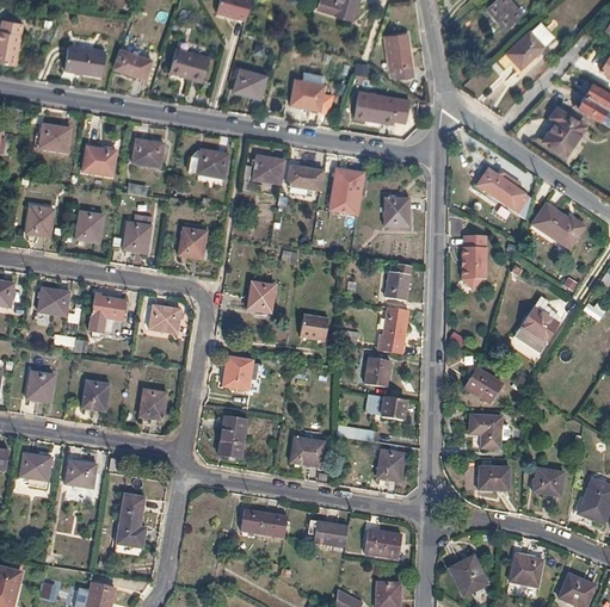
[(219,0),(216,11),(244,18),(248,0),(219,0)]
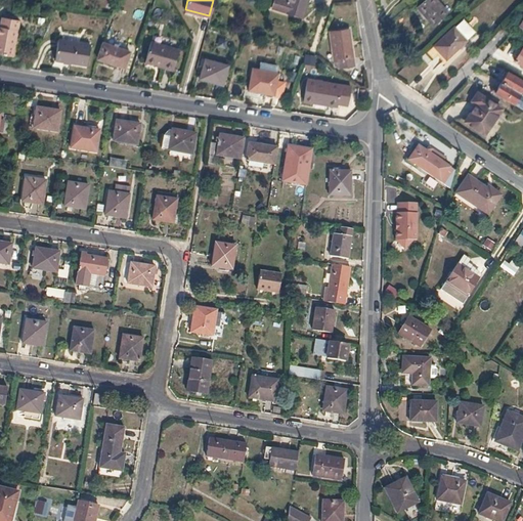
[(288,0),(273,0),(272,6),(302,15),(306,0),(288,0)]
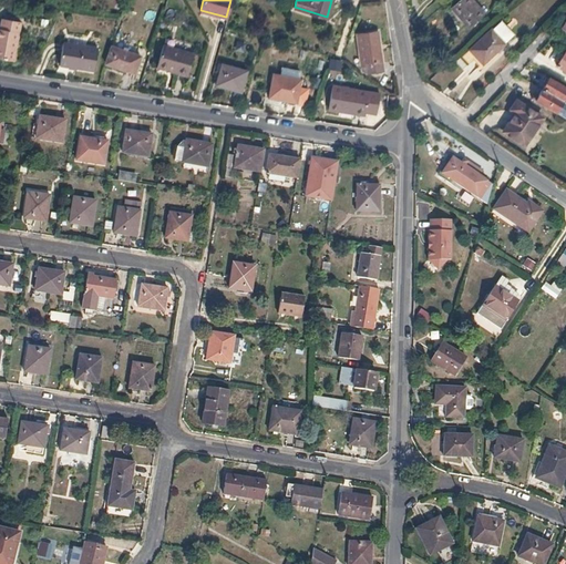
[(484,12),(474,0),(458,0),(451,6),(467,26),(484,12)]
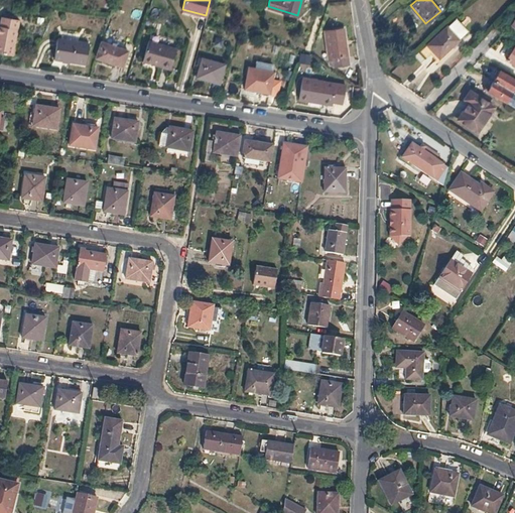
[(0,51),(12,54),(18,18),(1,15),(0,22),(0,51)]
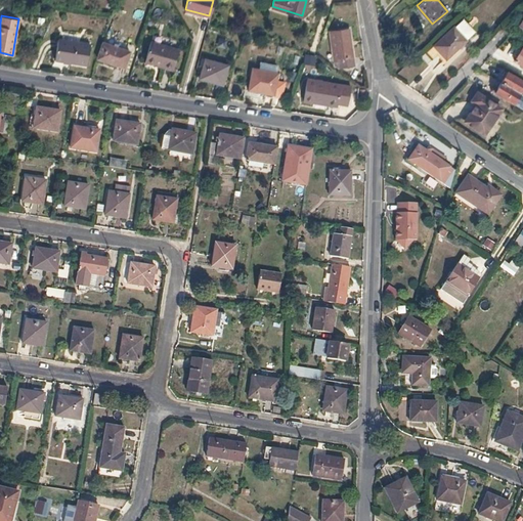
[(474,31),(463,17),(434,44),(446,57),(474,31)]
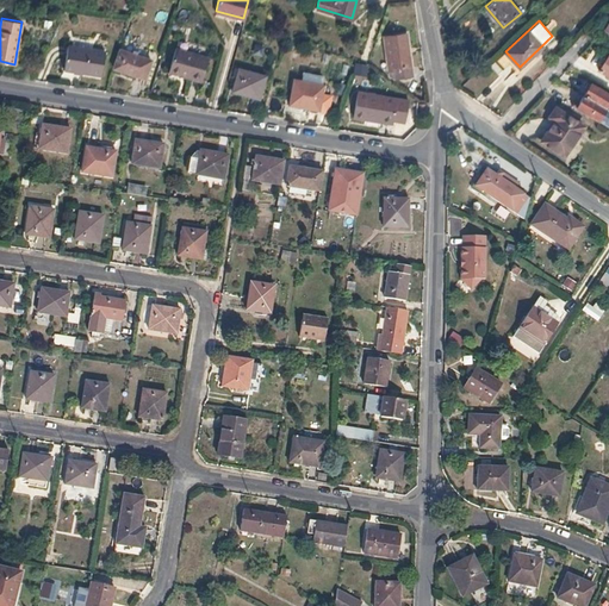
[(412,74),(409,54),(406,54),(405,47),(409,45),(406,31),(383,35),(389,68),(393,68),(395,76),(412,74)]
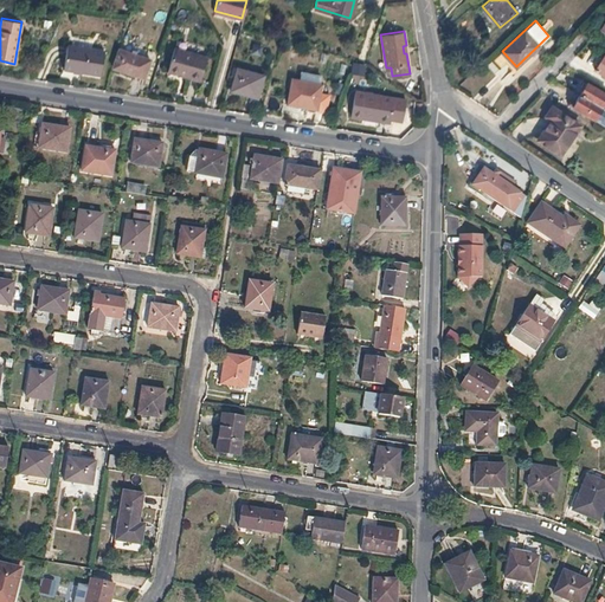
[(104,49),(68,43),(63,69),(100,75),(104,49)]
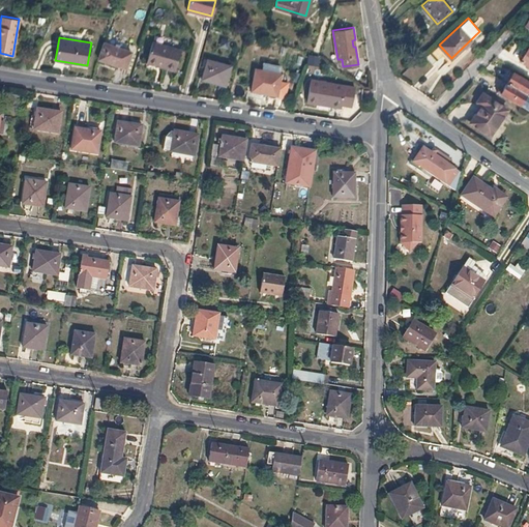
[(180,48),(152,40),(146,61),(175,69),(180,48)]
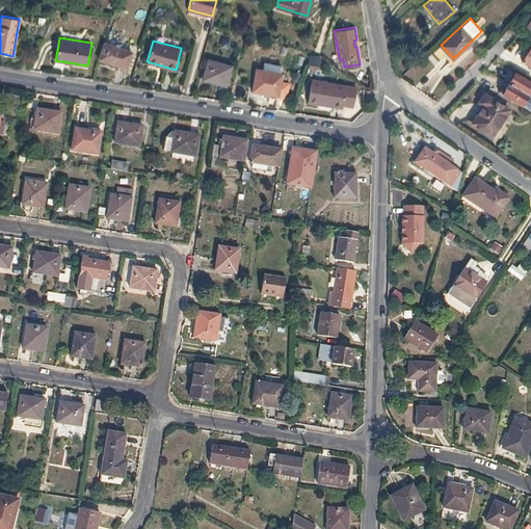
[(104,42),(99,58),(126,67),(132,51),(104,42)]
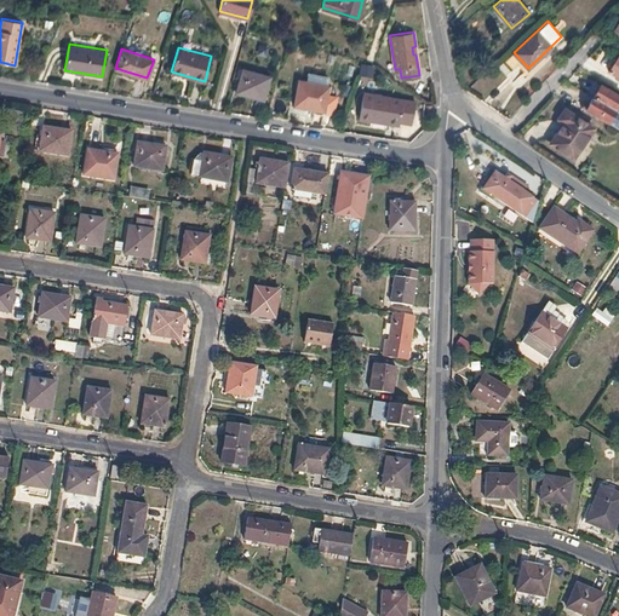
[(618,56),(608,70),(618,75),(618,56)]
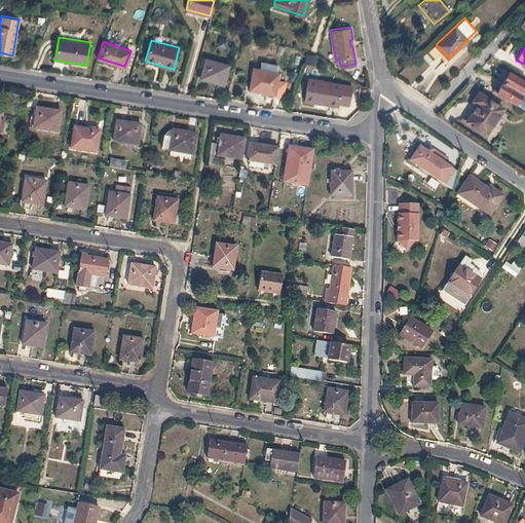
[(306,60),(316,62),(319,52),(308,50),(306,60)]
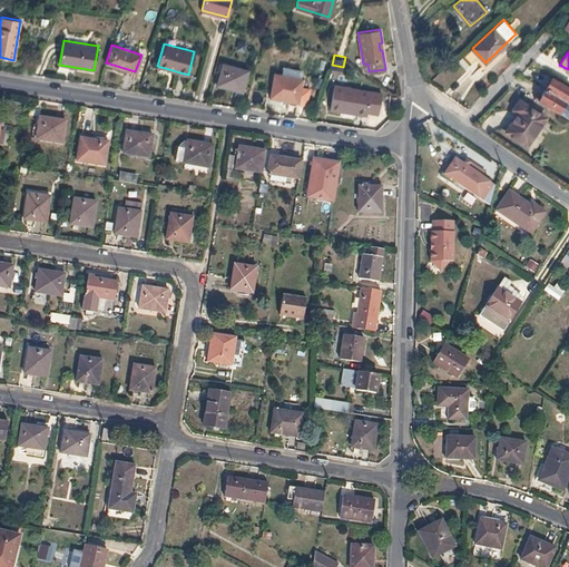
[(247,69),(219,61),(217,69),(221,70),(217,84),(242,90),(247,69)]
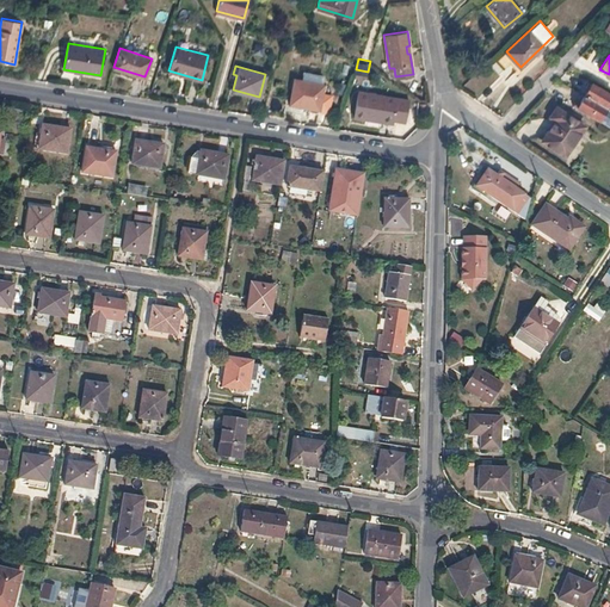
[(324,82),(294,78),(290,103),(320,109),(324,82)]
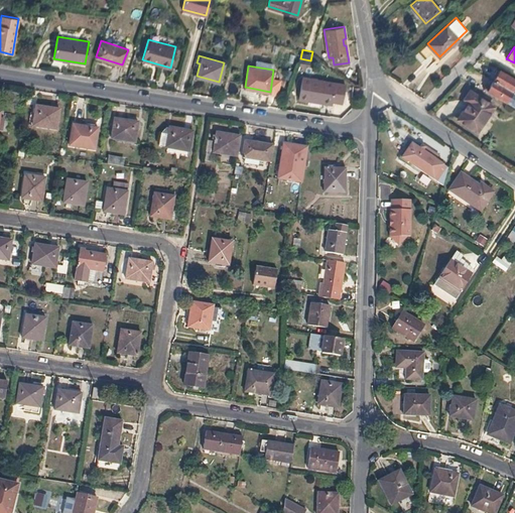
[(514,78),(499,69),(494,79),(512,90),(514,85),(514,78)]
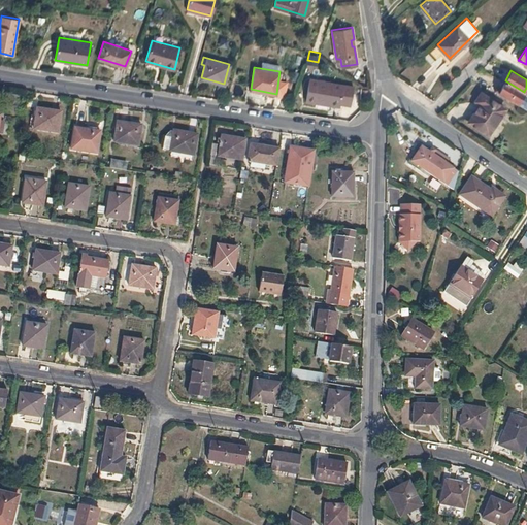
[(306,99),(317,101),(317,97),(329,100),(329,103),(339,104),(339,101),(350,103),(353,85),(309,77),(306,99)]
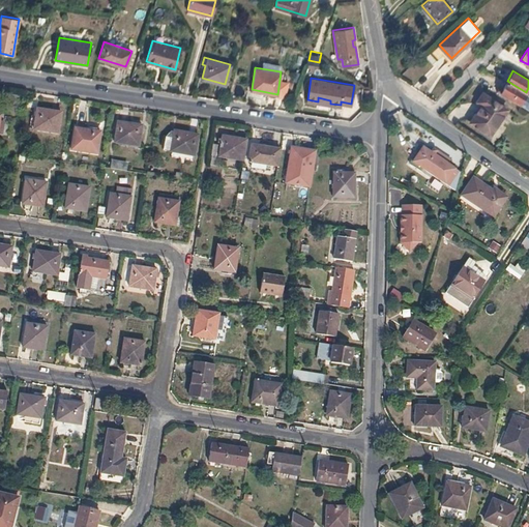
[(526,92),(507,81),(501,92),(520,103),(526,92)]
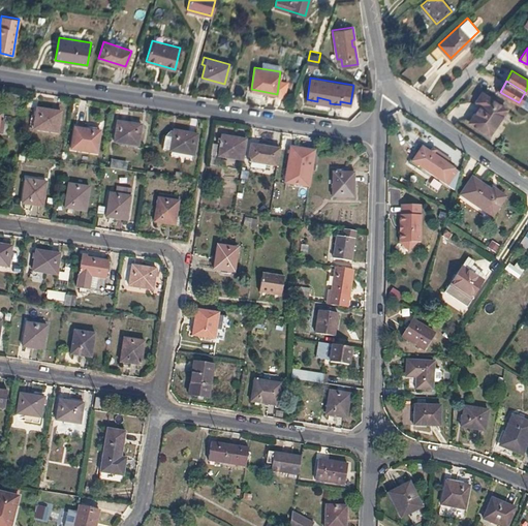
[(489,133),(505,107),(482,92),(477,100),(482,103),(470,121),(489,133)]
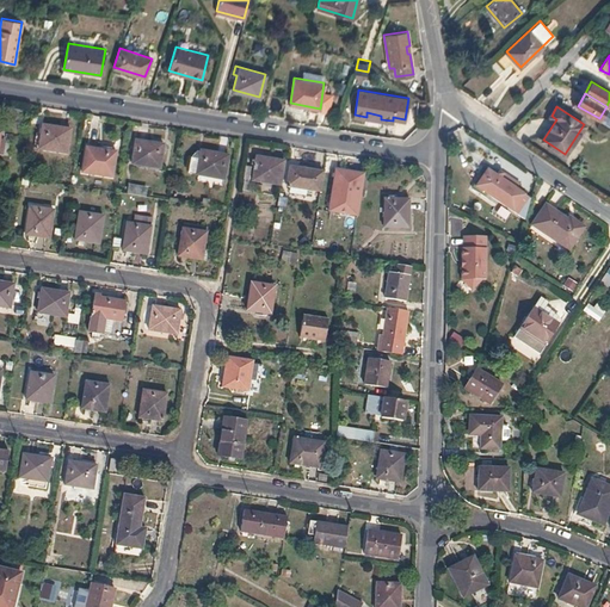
[(609,107),(607,106),(599,118),(609,124),(609,107)]
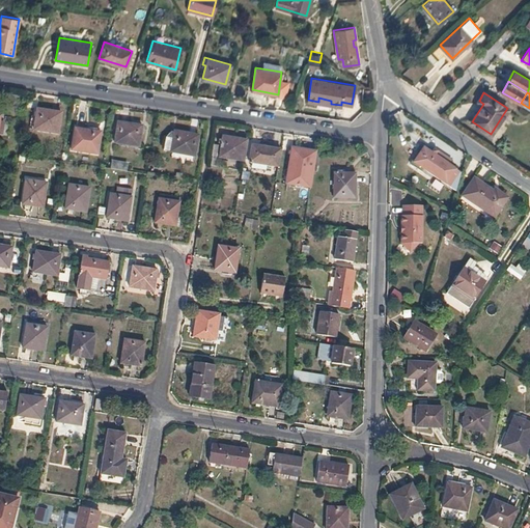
[(37,107),(36,114),(34,128),(58,131),(61,111),(37,107)]
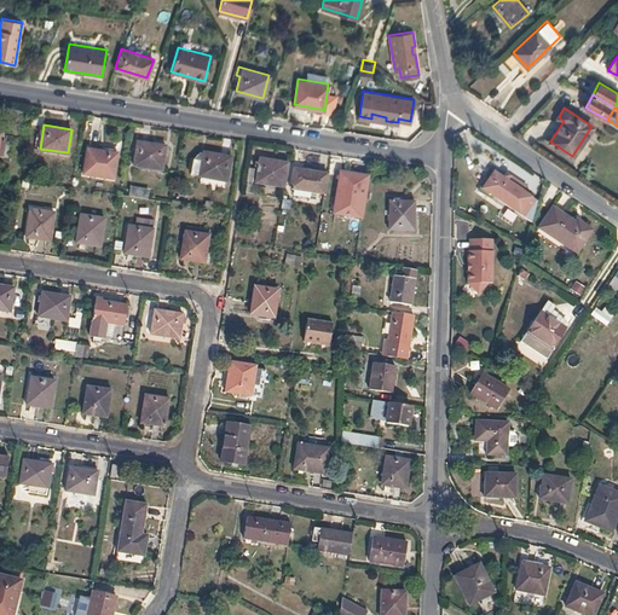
[(162,169),(166,145),(137,140),(134,164),(162,169)]
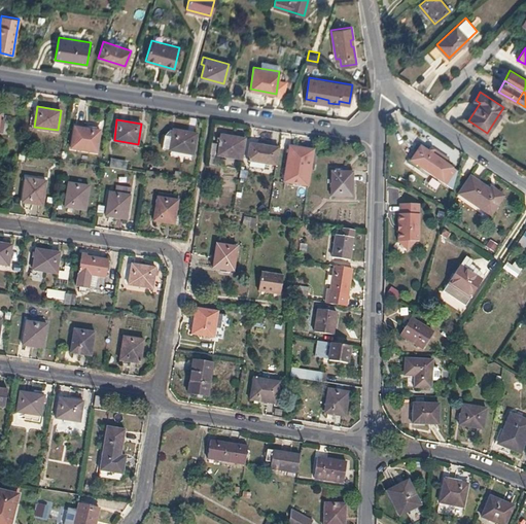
[(97,151),(101,129),(74,126),(71,147),(97,151)]
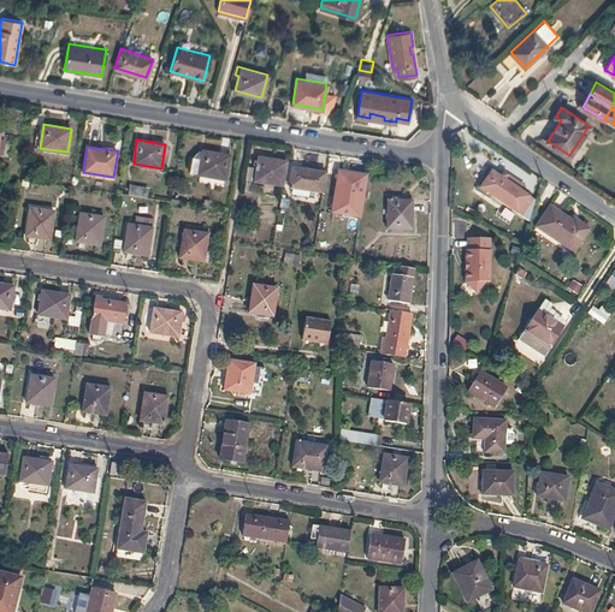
[(231,154),(202,150),(201,159),(193,158),(190,172),(197,173),(197,174),(213,177),(212,183),(225,185),(231,154)]
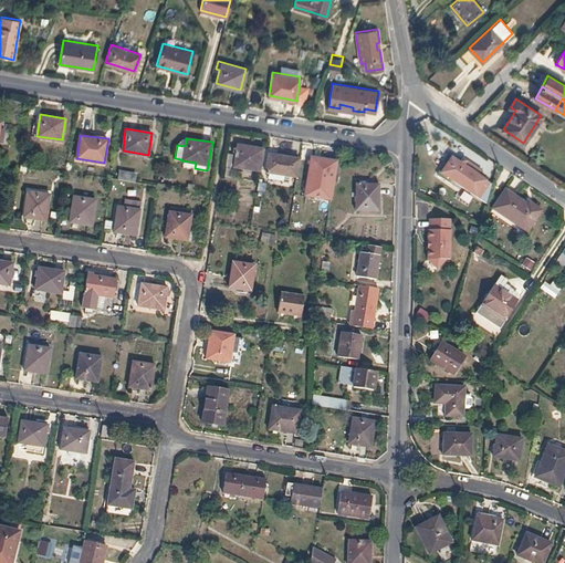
[(260,169),(263,147),(238,144),(237,147),(233,147),(233,150),(237,152),(233,165),(260,169)]
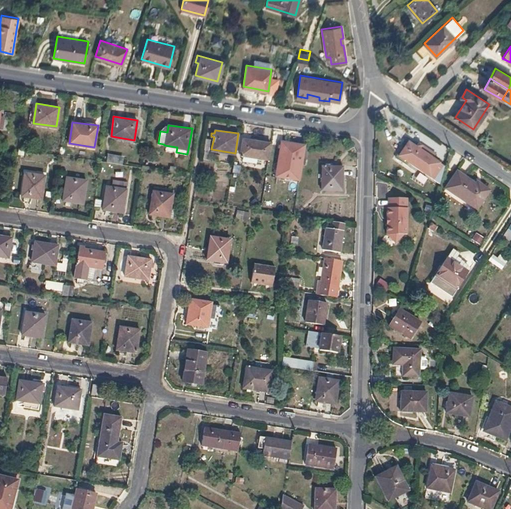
[(210,139),(203,138),(200,158),(207,159),(208,152),(210,139)]
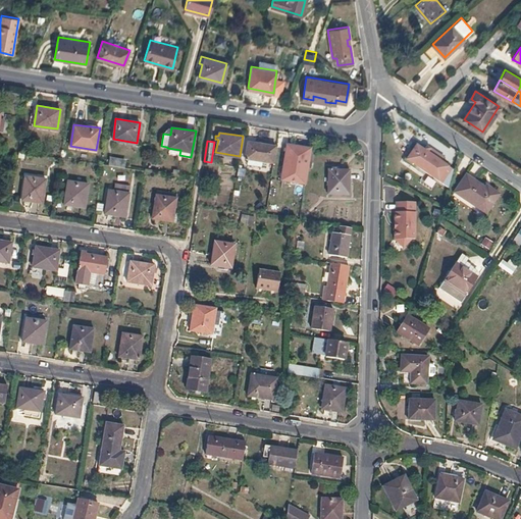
[(273,162),(276,146),(248,141),(245,157),(248,158),(259,160),(273,162)]
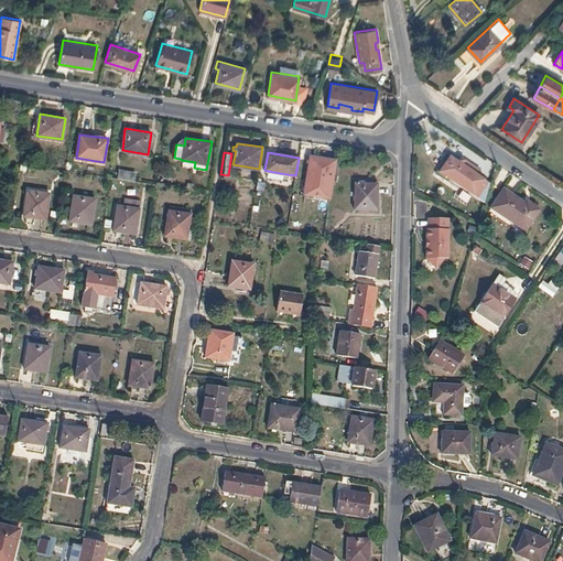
[(485,201),(489,182),(450,154),(440,170),(485,201)]
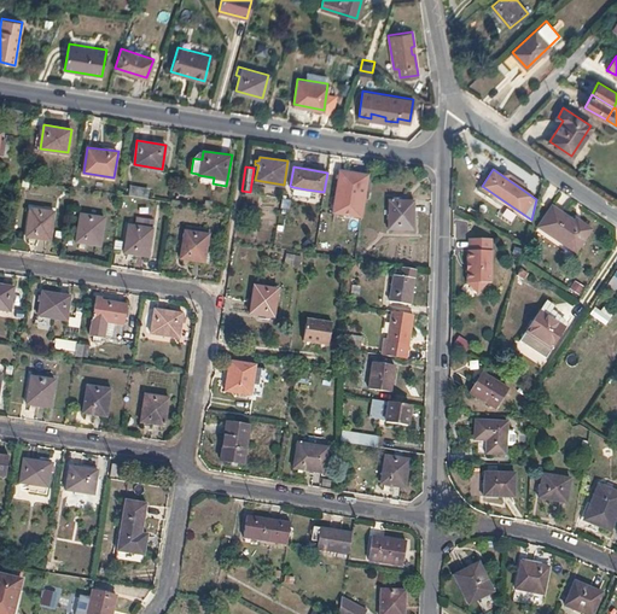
[(362,212),(367,175),(339,170),(333,208),(362,212)]
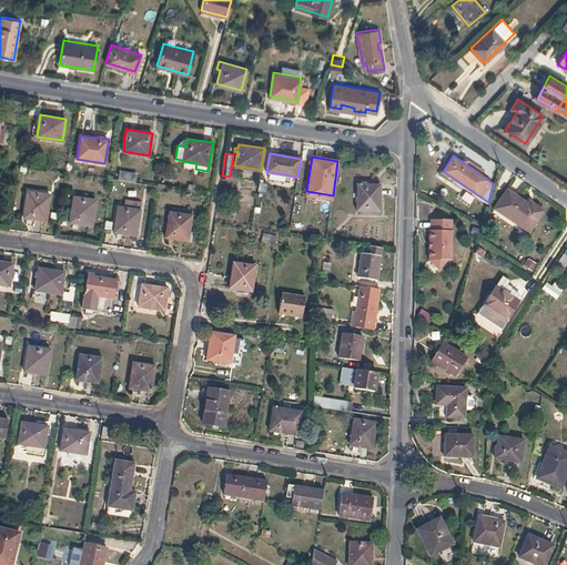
[(119,179),(134,182),(137,173),(120,171),(119,179)]
